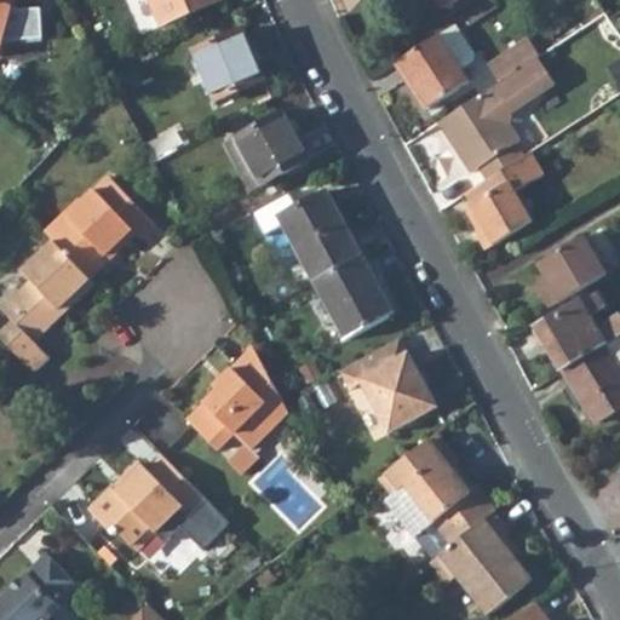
[(15,0),(0,0),(0,53),(4,40),(38,39),(36,38),(41,36),(41,30),(42,30),(41,9),(19,10),(12,9),(15,0)]
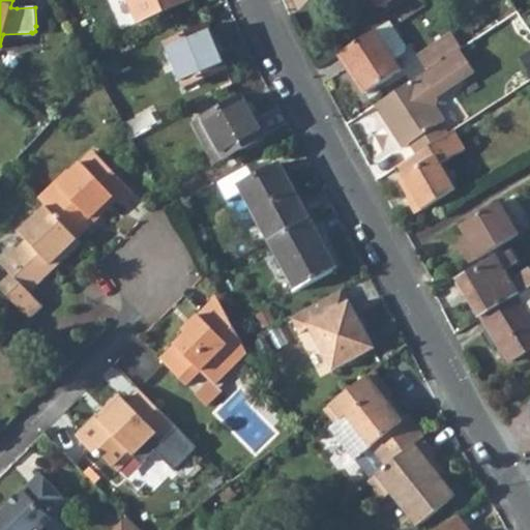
[(126,0),(136,23),(190,0),(126,0)]
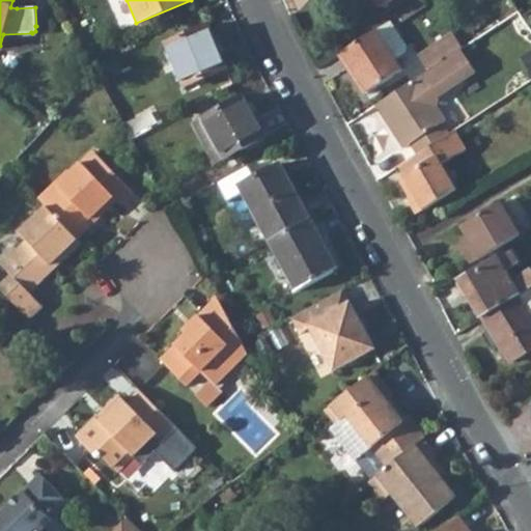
[(419,0),(396,16),(400,23),(427,5),(424,0),(419,0)]
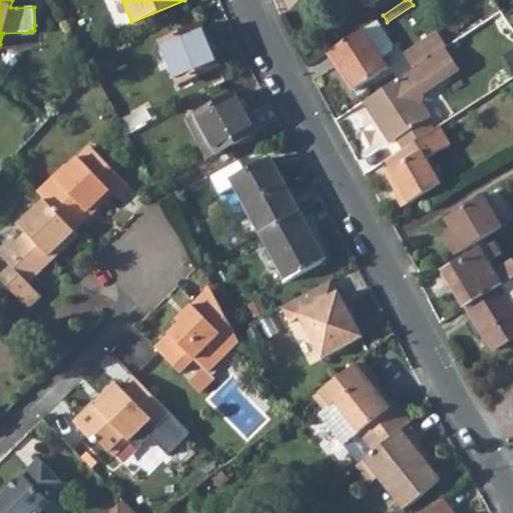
[(376,20),(327,51),(337,66),(340,64),(356,89),(390,67),(383,57),(391,51),(392,45),(376,20)]
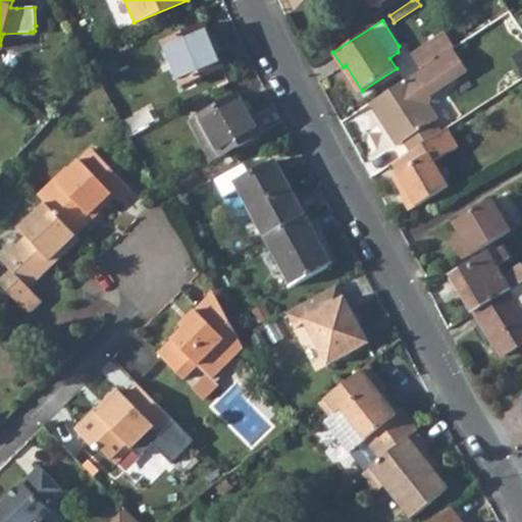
[(204,25),(162,44),(181,87),(223,68),(204,25)]
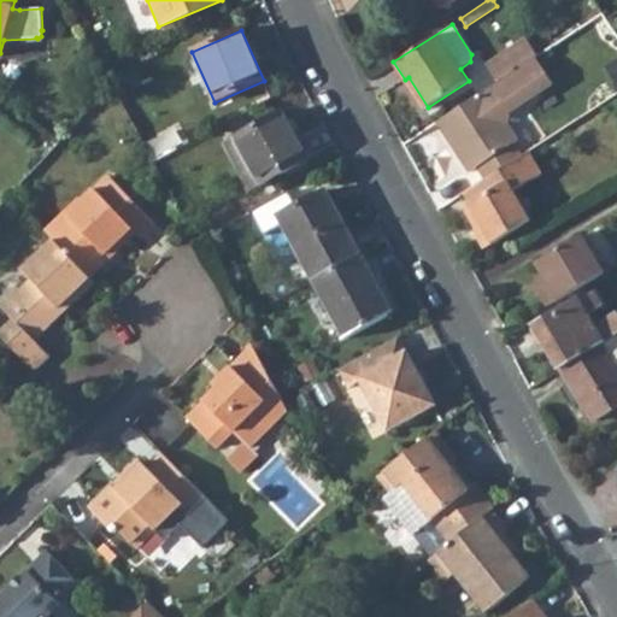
[(527,39),(486,64),(498,82),(536,57),(538,56),(527,39)]
